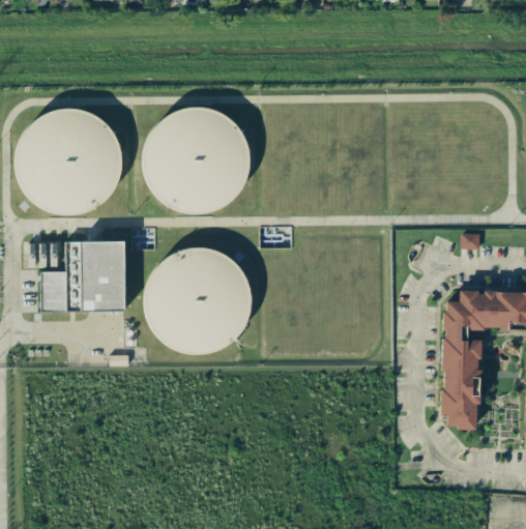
[(153,123),(143,166),(161,202),(204,212),(222,204),(223,198),(231,194),(228,186),(226,193),(220,190),(224,172),(228,181),(231,169),(236,178),(233,189),(239,186),(246,156),(240,144),(233,147),(229,138),(231,129),(232,129),(236,116),(192,106),(153,123)]
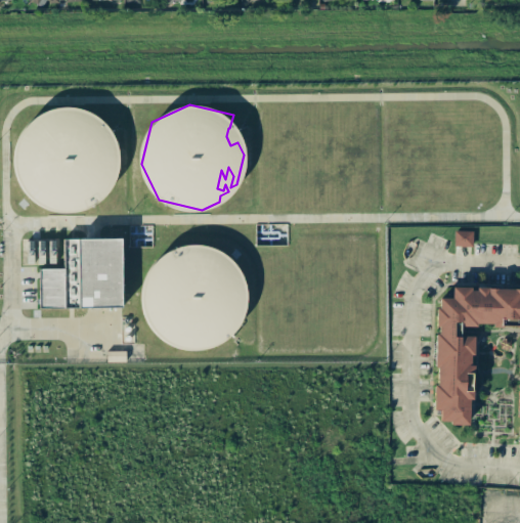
[(17,149),(17,169),(25,187),(40,204),(60,212),(78,212),(98,204),(114,189),(121,167),(122,147),(115,131),(98,115),(79,106),(60,106),(41,114),(25,129),(17,149)]
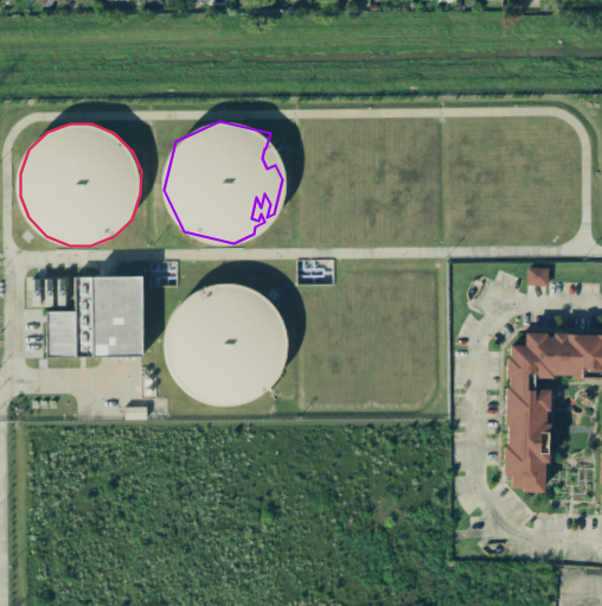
[(550,285),(551,267),(530,266),(529,285),(550,285)]
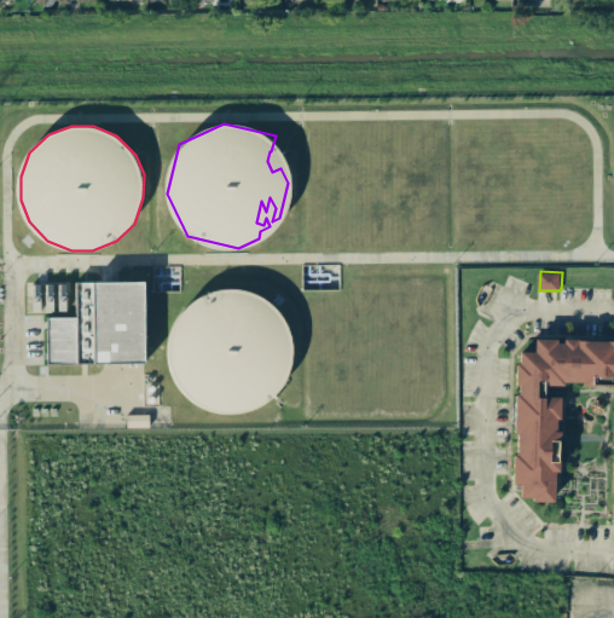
[(51,363),(146,362),(145,281),(80,282),(80,317),(51,317),(51,363)]
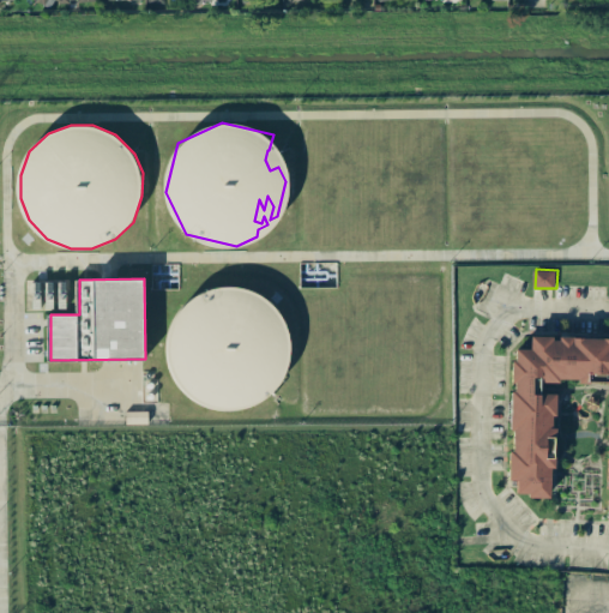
[(608,337),(534,336),(534,348),(520,348),(514,365),(512,479),(519,480),(519,490),(553,500),(555,394),(542,392),(542,380),(608,382),(608,337)]
